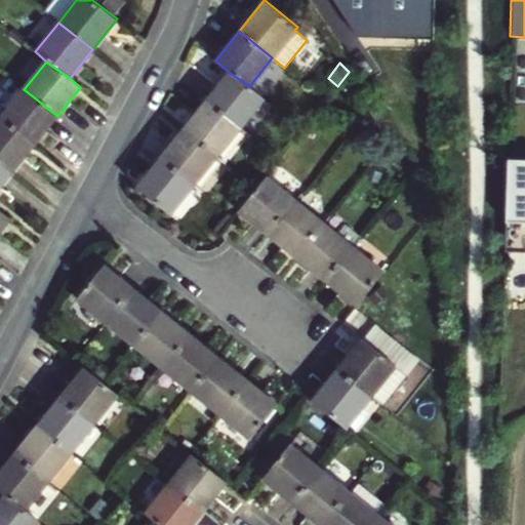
[(264,99),(249,86),(229,72),(206,99),(241,128),(264,99)]
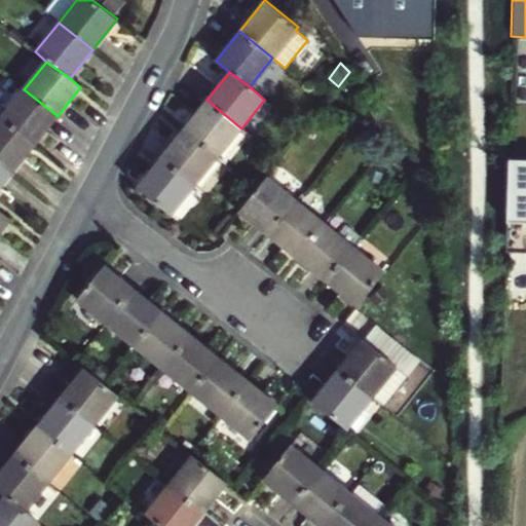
[(345,82),(342,94),(358,99),(361,86),(345,82)]
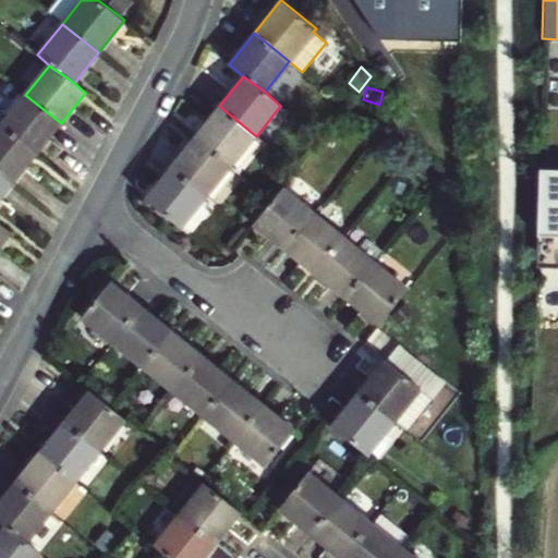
[(61,123),(25,95),(1,125),(37,153),(61,123)]
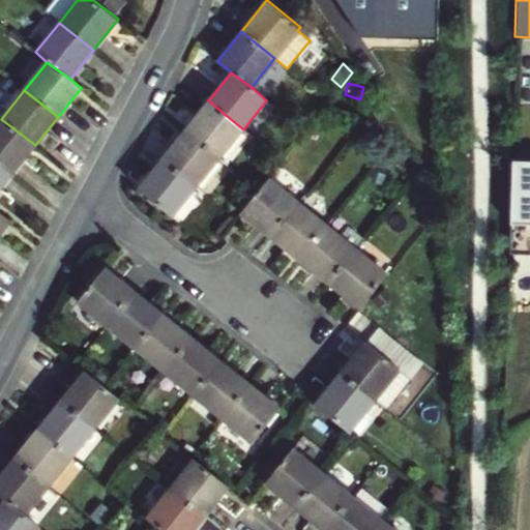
[(219,158),(243,129),(208,100),(184,130),(219,158)]
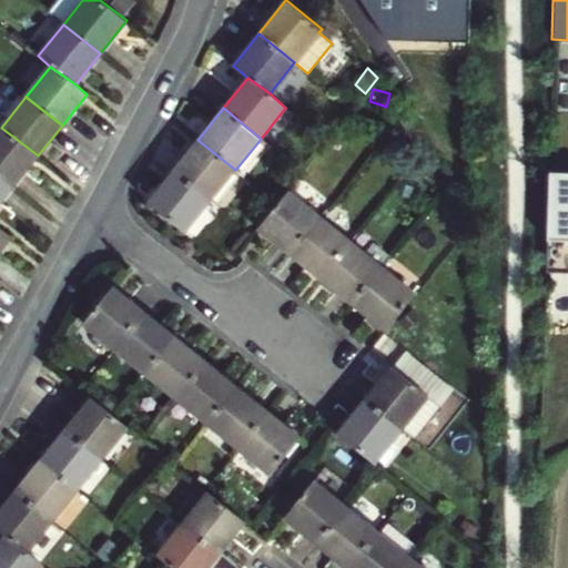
[(0,129),(0,178),(12,188),(38,155),(1,128),(0,129)]
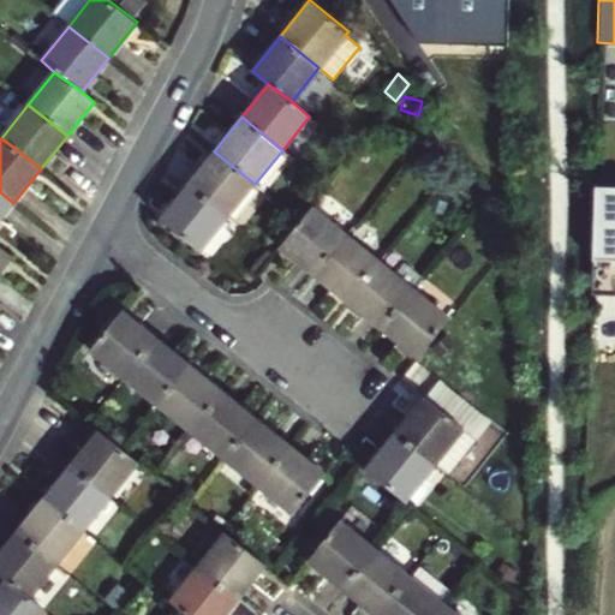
[(255,184),(214,151),(186,185),(227,218),(255,184)]
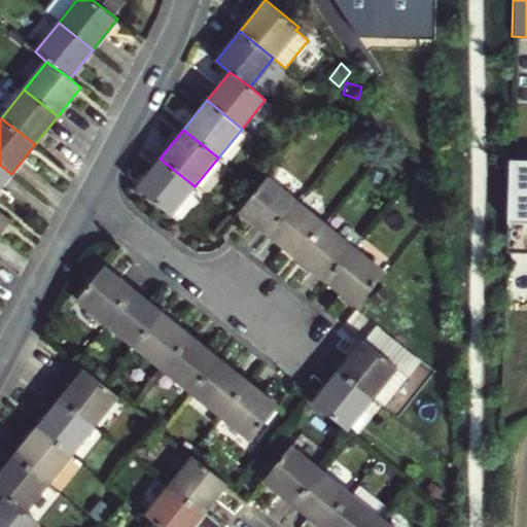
[(195,186),(160,159),(137,186),(172,215),(195,186)]
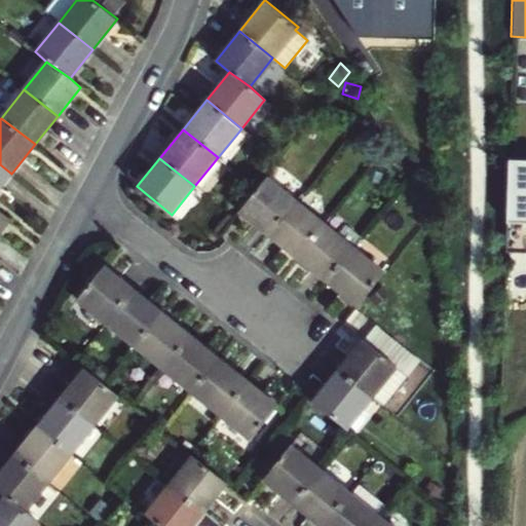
[(525,158),(510,158),(508,251),(525,252),(525,158)]
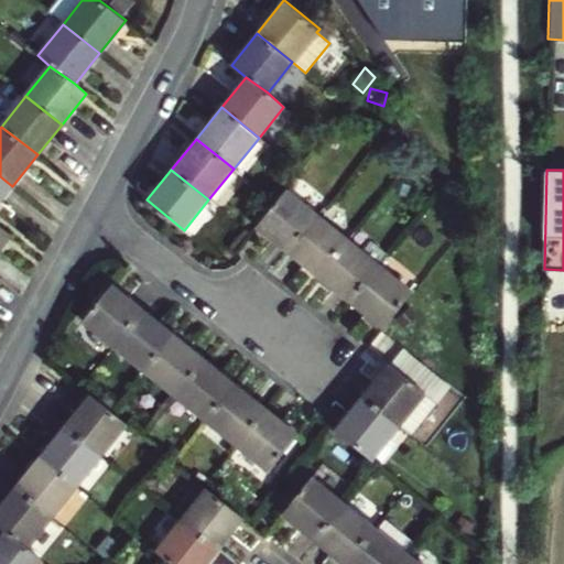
[(0,201),(12,186),(0,176),(0,201)]
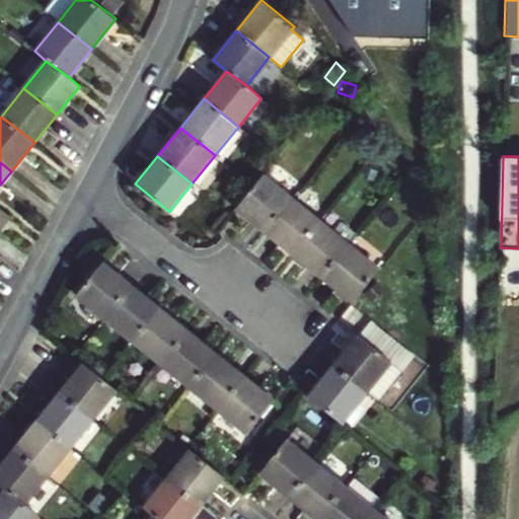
[(253,186),(236,207),(265,230),(291,198),(263,174),(253,186)]
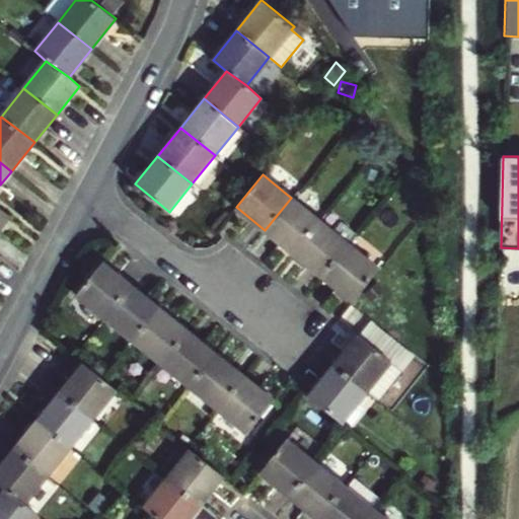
[(291,198),(265,230),(293,253),(319,220),(291,198)]
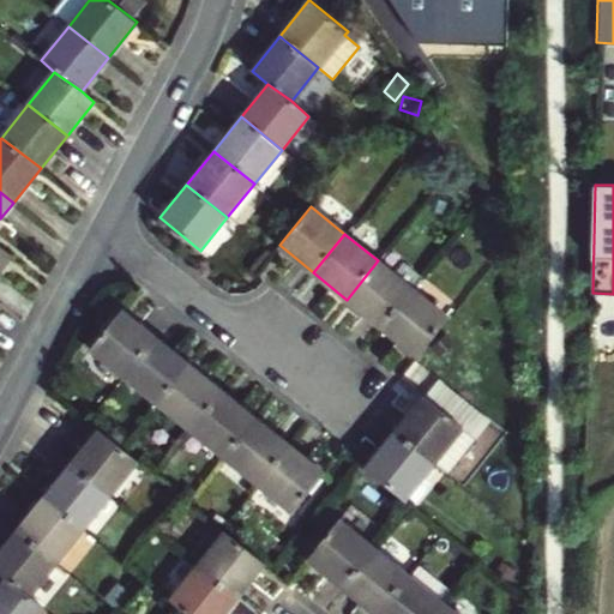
[(0,270),(11,257),(0,247),(0,270)]
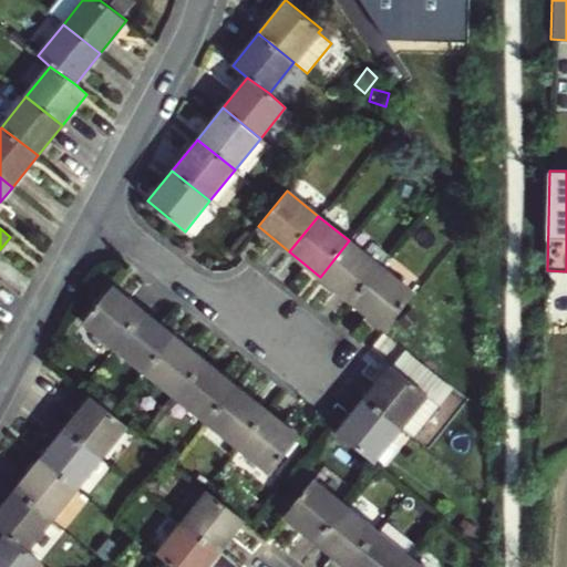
[(349,240),(320,277),(351,301),(380,265),(349,240)]
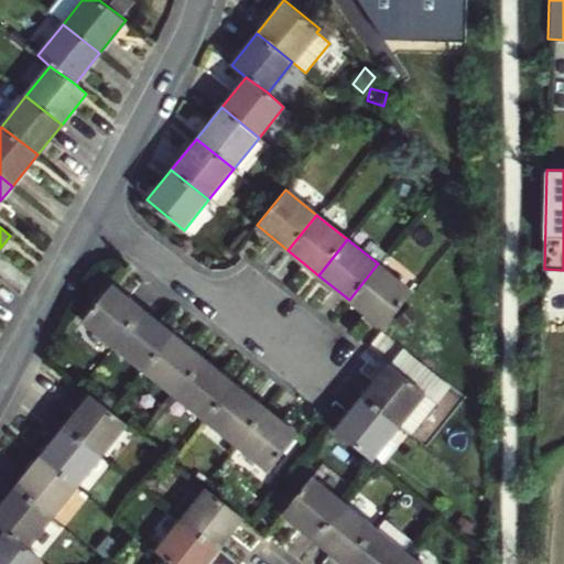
[(378,263),(349,300),(382,327),(412,291),(378,263)]
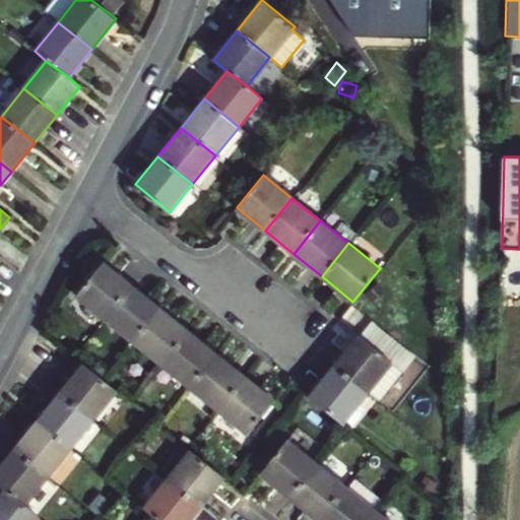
[(105,319),(131,285),(102,263),(75,296),(105,319)]
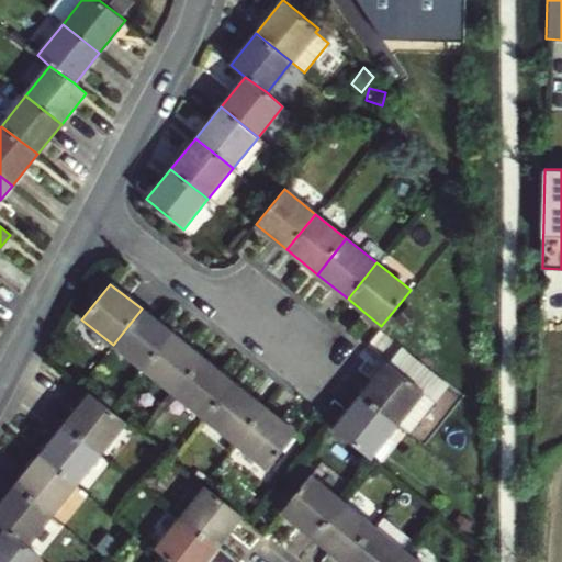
[(113,345),(144,369),(172,334),(142,308),(113,345)]
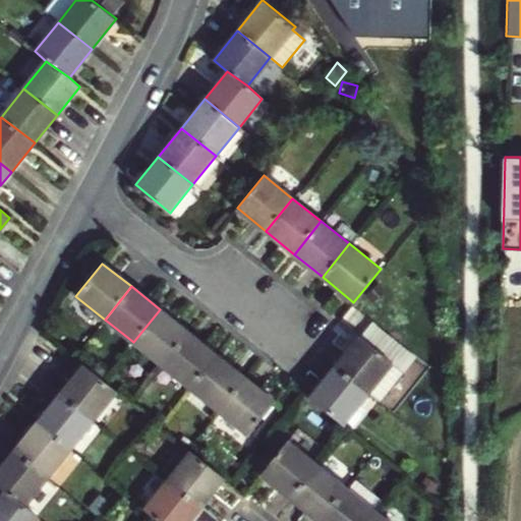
[(162,364),(188,332),(160,309),(133,342),(162,364)]
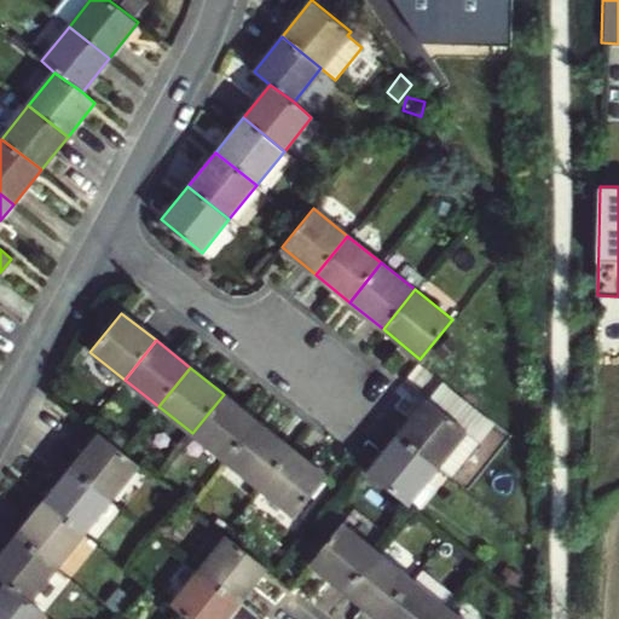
[(192,433),(226,460),(256,421),(224,394),(192,433)]
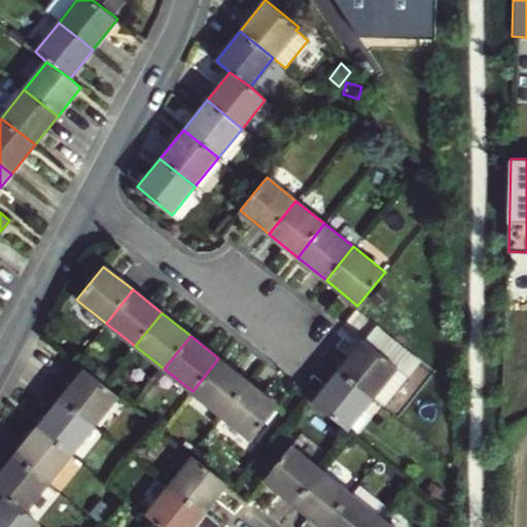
[(351,356),(339,371),(373,397),(374,395),(385,403),(408,376),(363,339),(359,346),(351,356)]
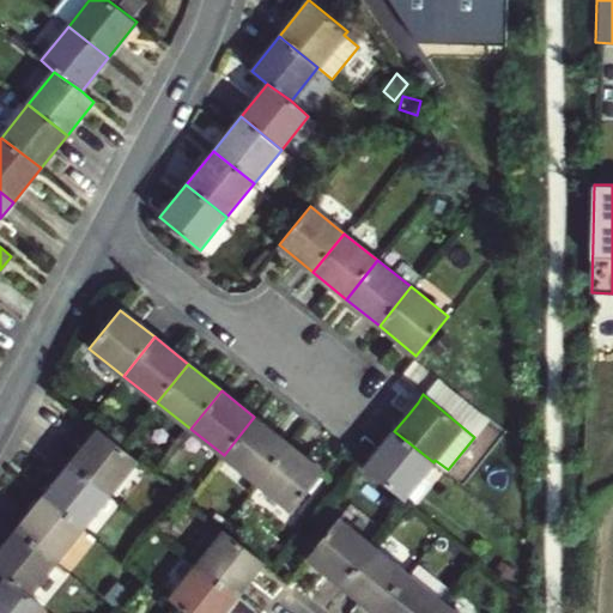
[(401,408),(408,414),(418,402),(411,396),(401,408)]
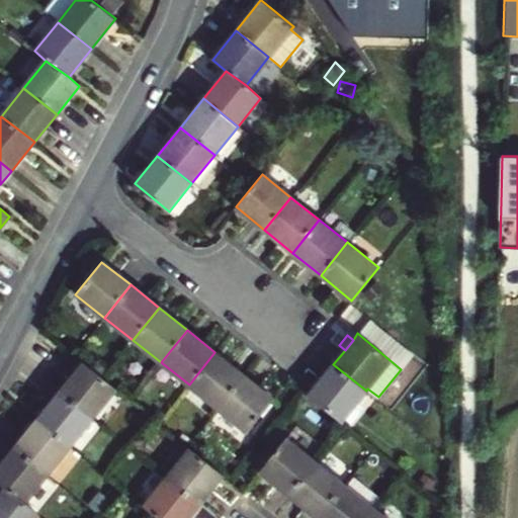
[(218,408),(244,375),(214,352),(189,384),(218,408)]
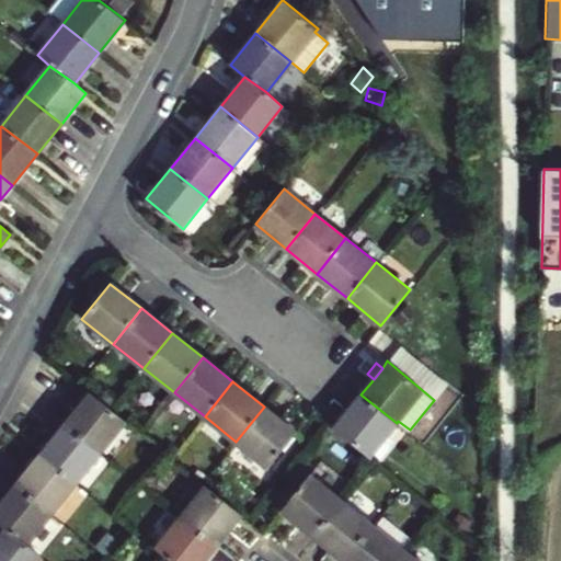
[(101,453),(127,421),(112,408),(91,392),(66,423),(101,453)]
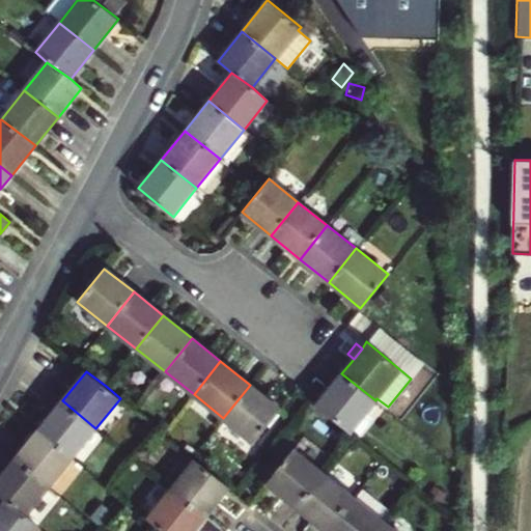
[(350,431),(375,400),(341,373),(316,404),(350,431)]
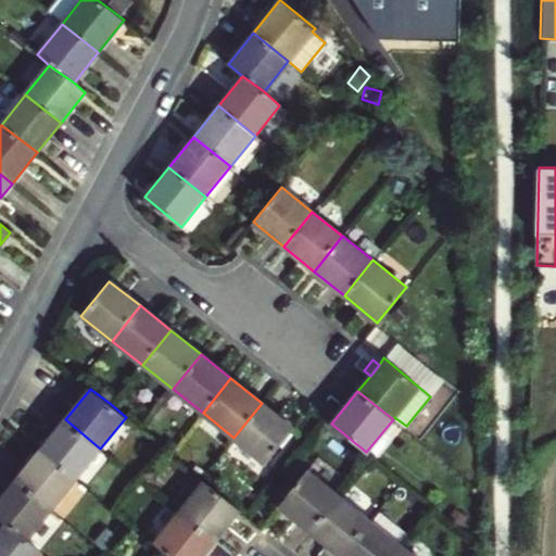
[(294,429),(262,403),(234,438),(266,463),(294,429)]
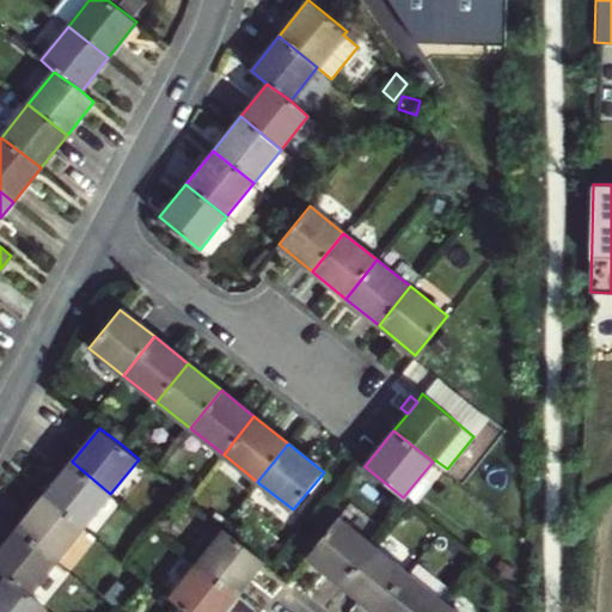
[(44,495),(84,526),(110,494),(72,461),(44,495)]
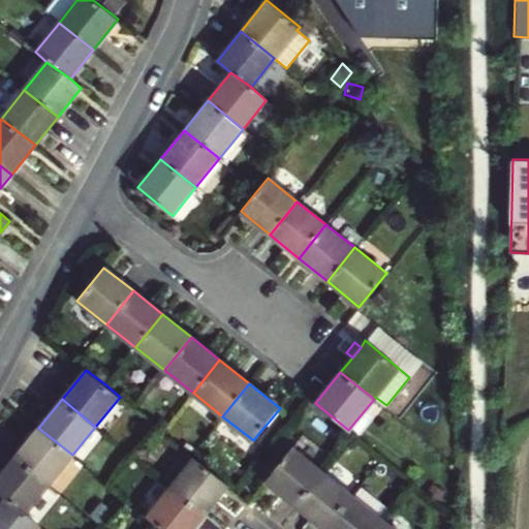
[(48,485),(72,455),(38,428),(14,458),(48,485)]
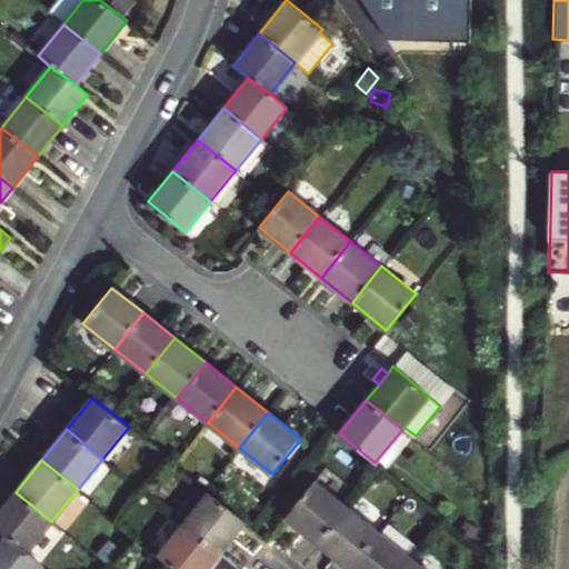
[(286,518),(318,545),(348,508),(315,481),(286,518)]
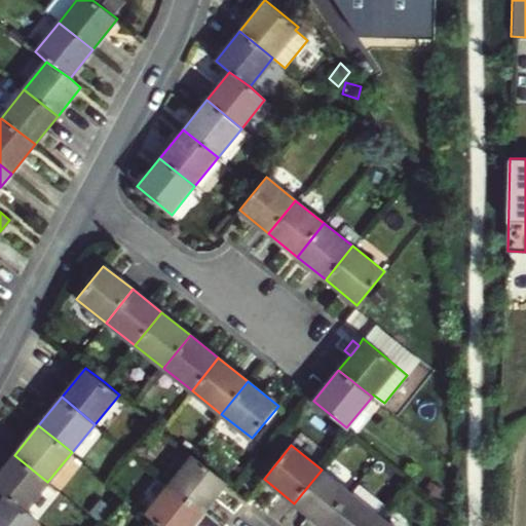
[(0,491),(5,496),(25,511),(47,482),(14,455),(0,472),(0,491)]
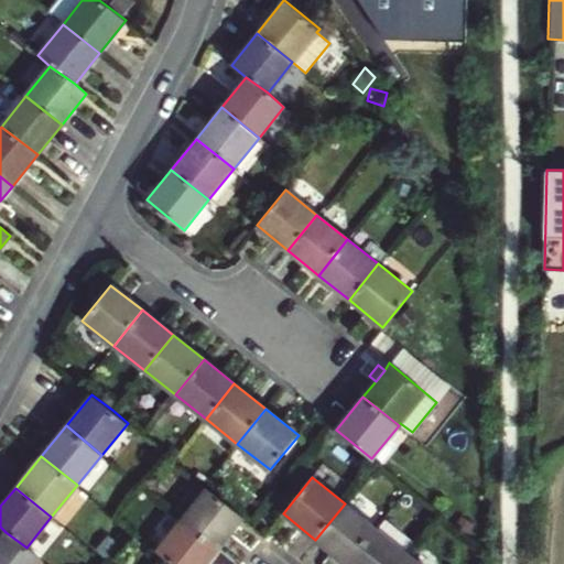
[(219,549),(243,518),(207,488),(182,519),(219,549)]
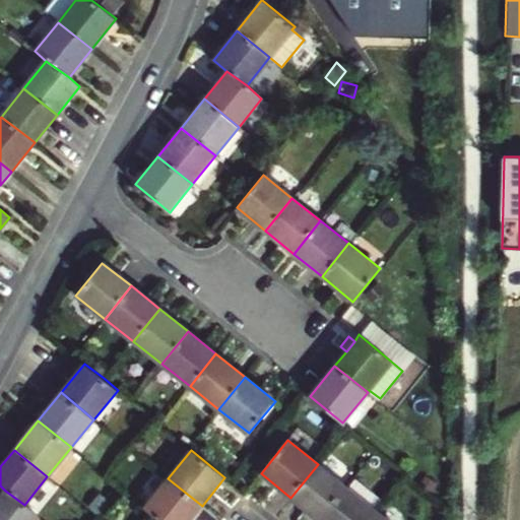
[(319,519),(320,519),(346,486),(318,464),(290,498),(319,519)]
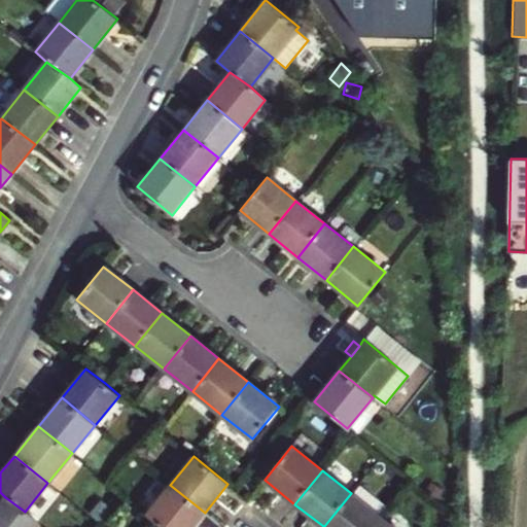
[(324,526),(371,526),(380,516),(386,507),(358,484),(351,493),(324,526)]
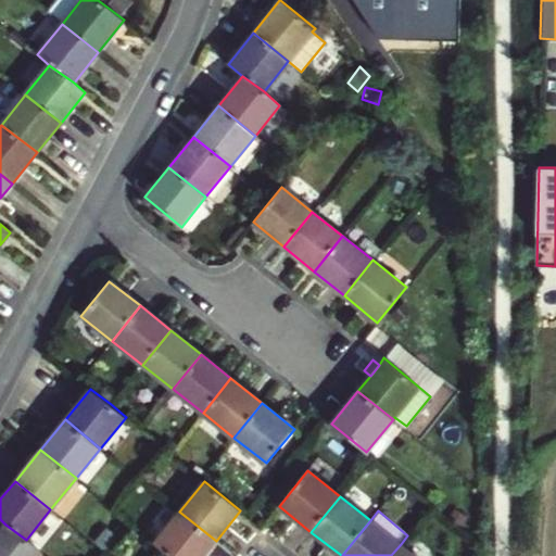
[(202,555),(216,541),(179,512),(154,542),(172,555),(202,555)]
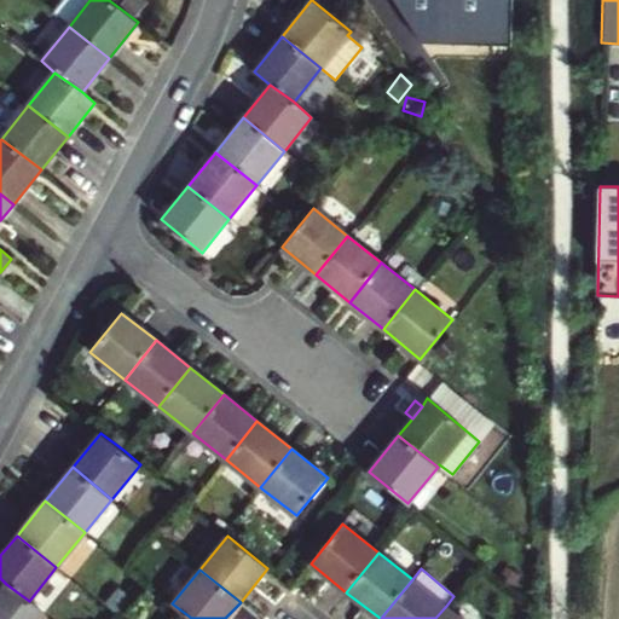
[(42,618),(46,615),(29,601),(6,584),(0,590),(0,618),(42,618)]
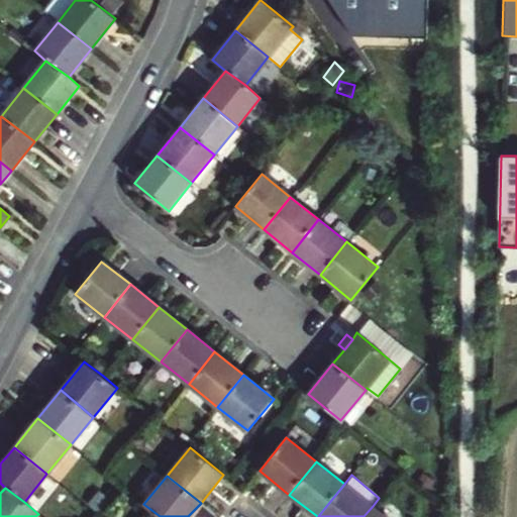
[(386,516),(373,506),(364,516),(386,516)]
